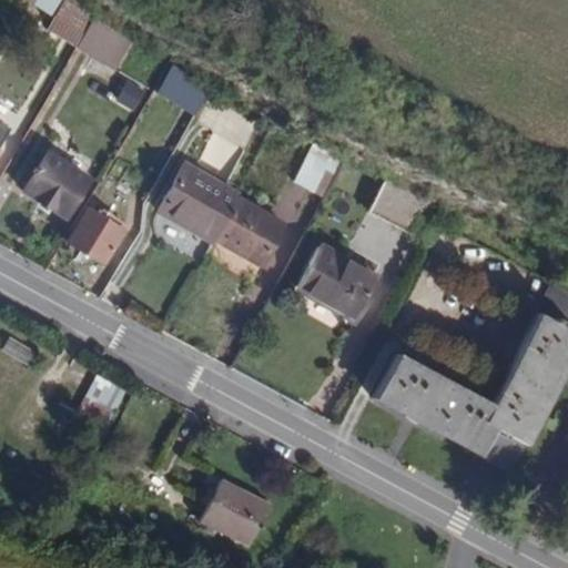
[(97,12),(74,0),(64,0),(48,30),(77,47),(97,12)]
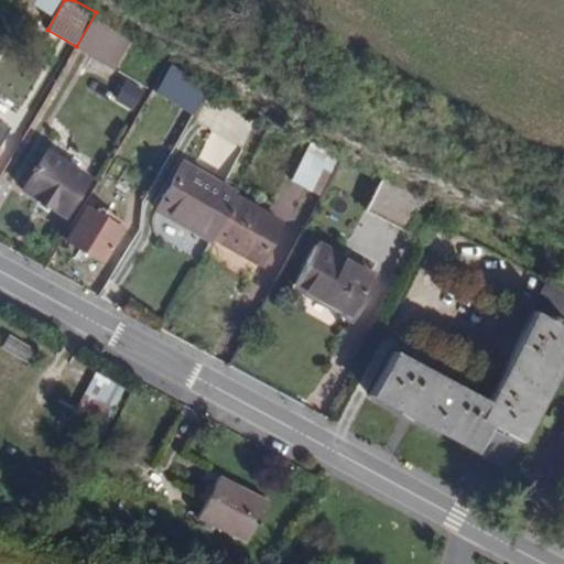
[(118,71),(138,36),(96,12),(76,46),(118,71)]
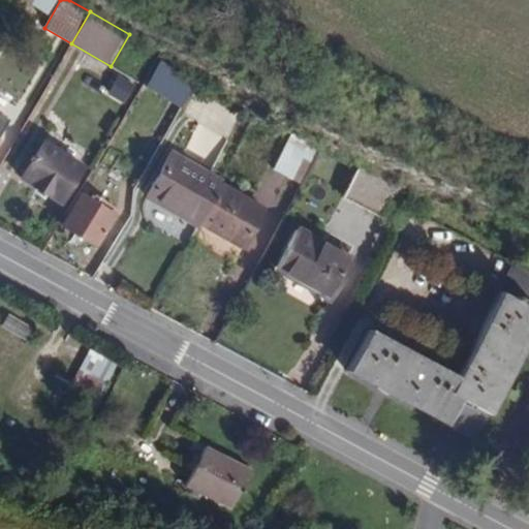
[(162,62),(170,48),(157,41),(150,55),(162,62)]
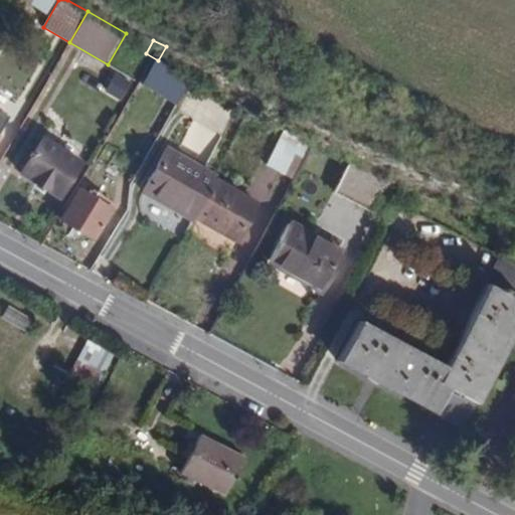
[(180,104),(197,76),(161,56),(145,83),(180,104)]
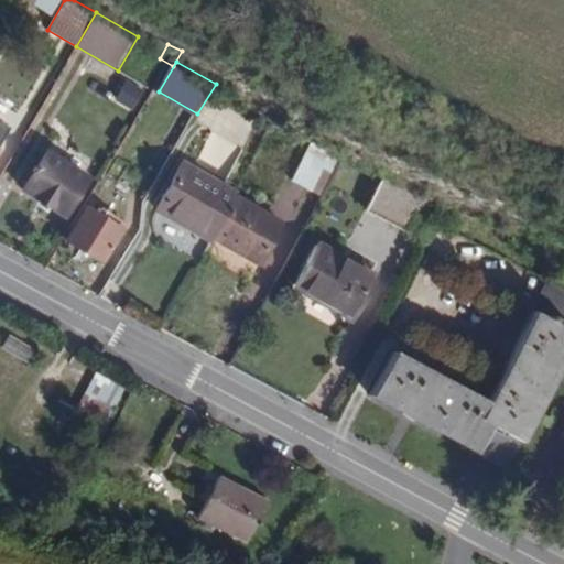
[(132,111),(145,94),(129,80),(115,97),(132,111)]
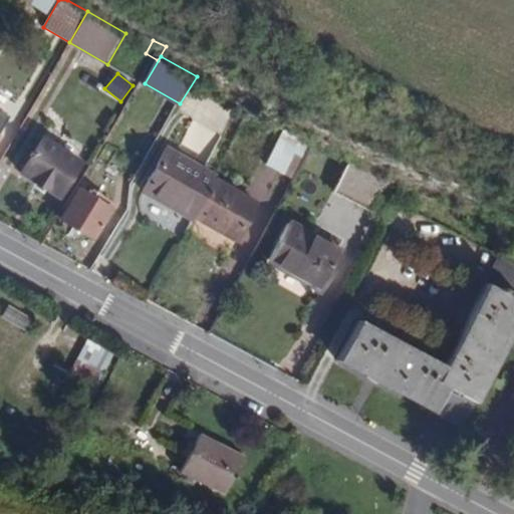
[(0,143),(14,117),(0,109),(0,143)]
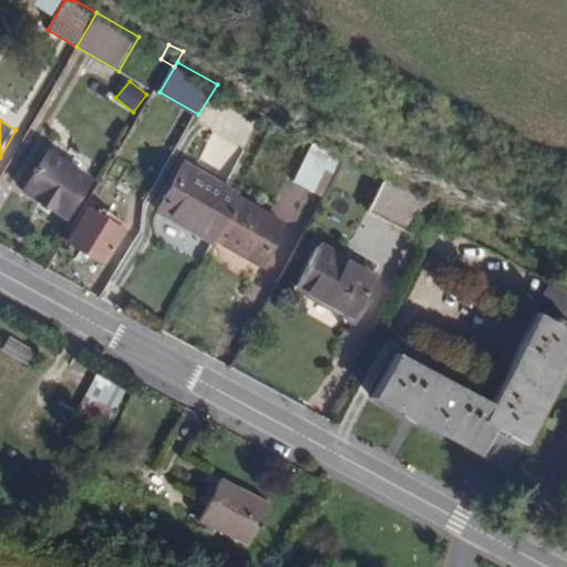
[(73,164),(79,153),(54,141),(50,152),(73,164)]
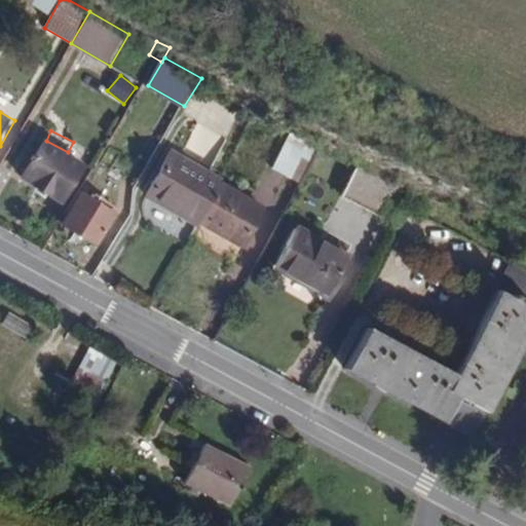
[(67,200),(88,163),(68,152),(46,141),(26,178),(67,200)]
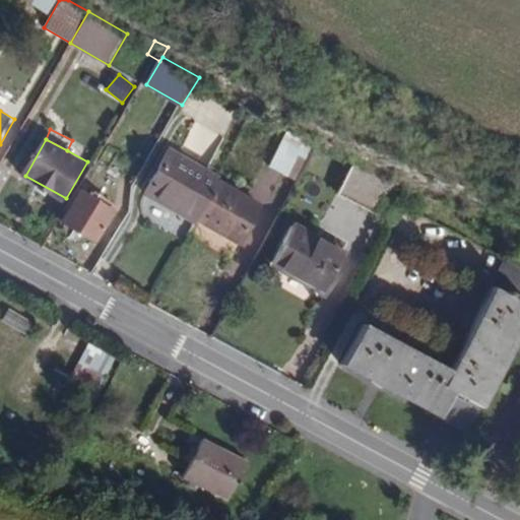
[(302,177),(309,147),(281,141),(274,170),(302,177)]
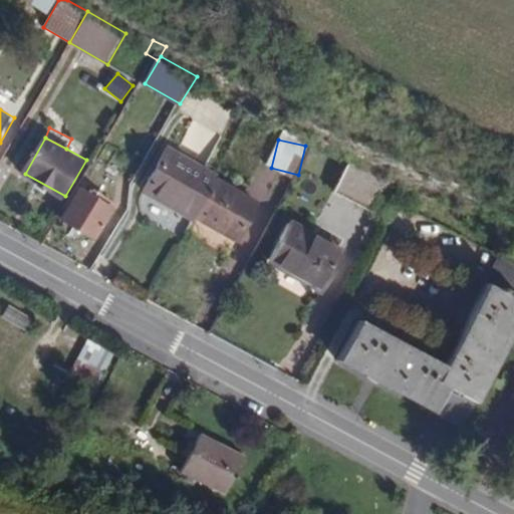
[(179,211),(204,169),(171,152),(148,195),(179,211)]
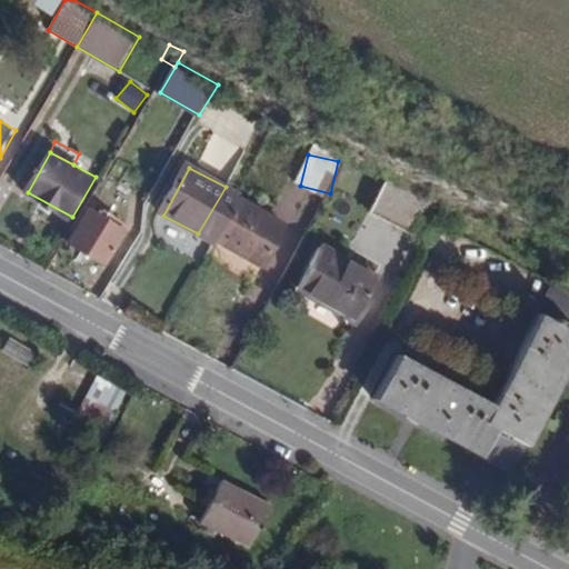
[(430,233),(450,196),(398,168),(378,206),(430,233)]
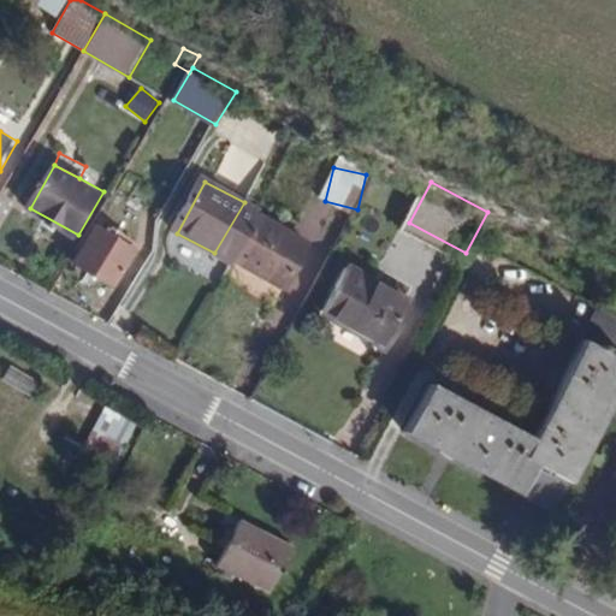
[(291,289),(317,241),(265,212),(238,261),(291,289)]
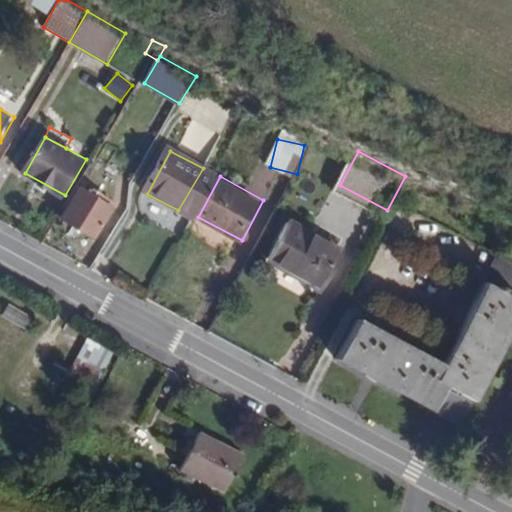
[(97,236),(118,200),(87,182),(65,218),(97,236)]
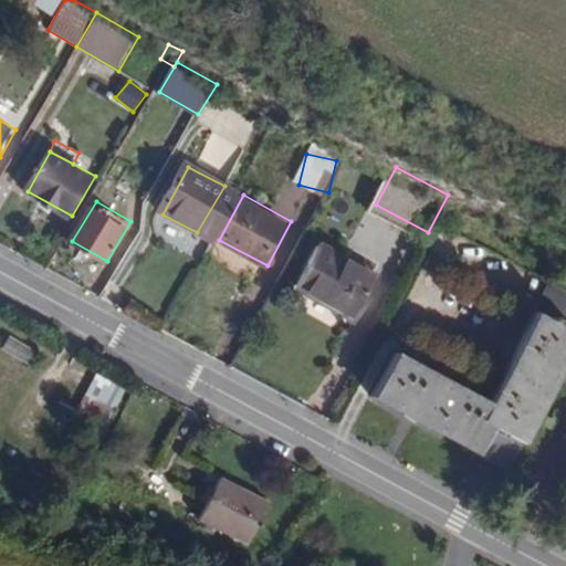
[(357,312),(378,272),(321,242),(311,262),(321,266),(310,287),(357,312)]
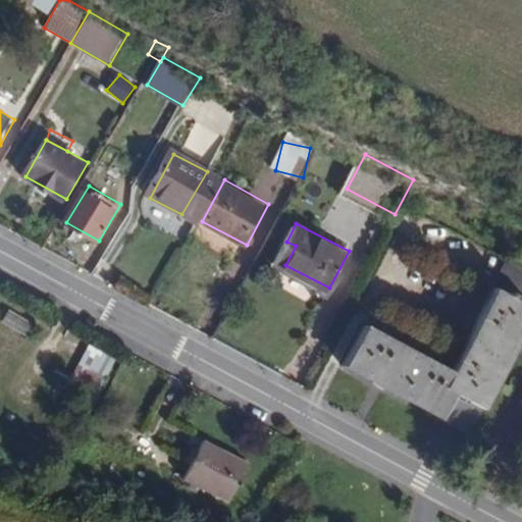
[(481,408),(521,328),(521,301),(494,286),(451,369),(364,323),(344,363),(341,369),(439,419),(453,393),(481,408)]
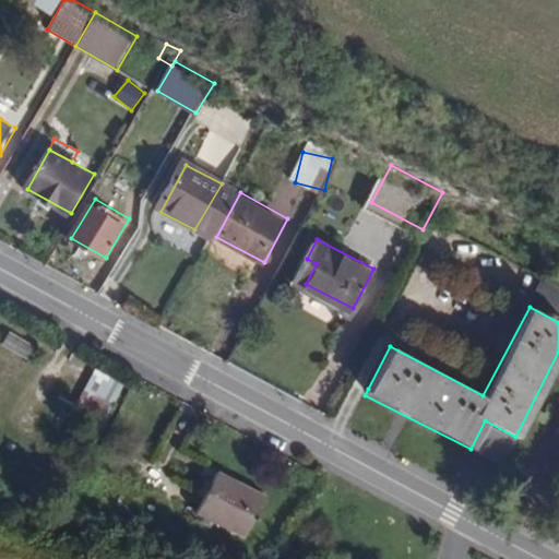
[(245,538),(265,495),(261,494),(256,490),(249,503),(234,497),(240,483),(216,472),(195,514),(242,537),(245,538)]
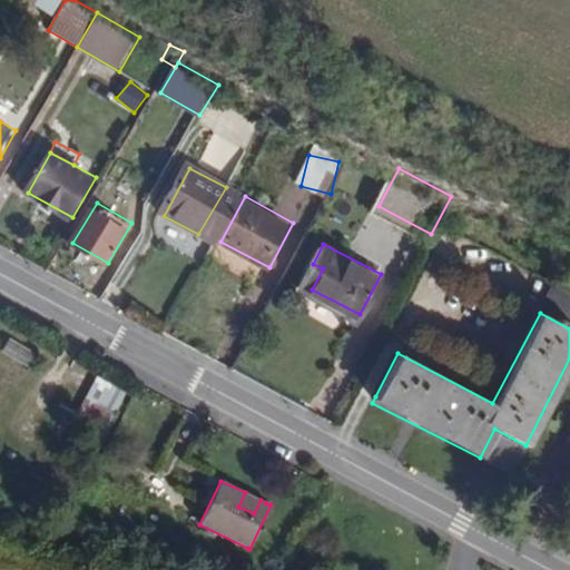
[(254,513),(261,500),(262,498),(246,490),(245,492),(238,507),(254,513)]
